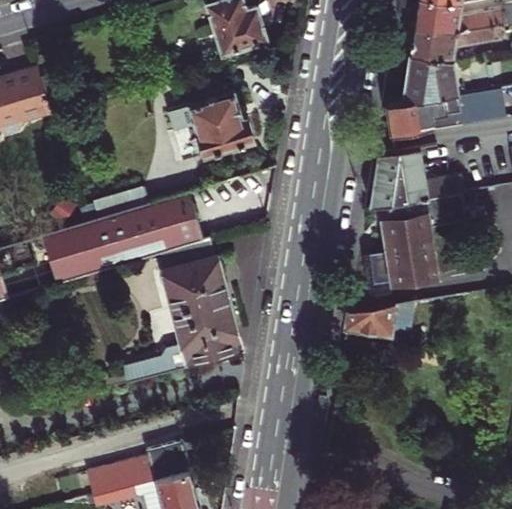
[(240,0),(218,0),(206,4),(222,54),(245,47),(267,40),(257,6),(243,9),(240,0)]
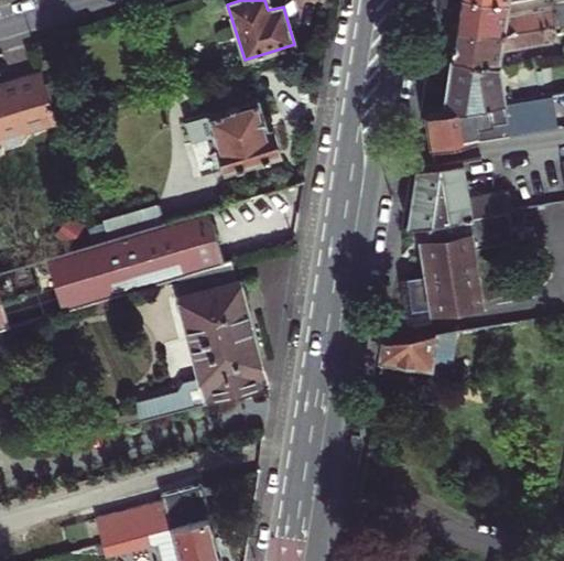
[(510,6),(475,0),(461,0),(456,30),(505,36),(551,29),(563,27),(563,4),(553,7),(553,10),(508,18),(510,6)]
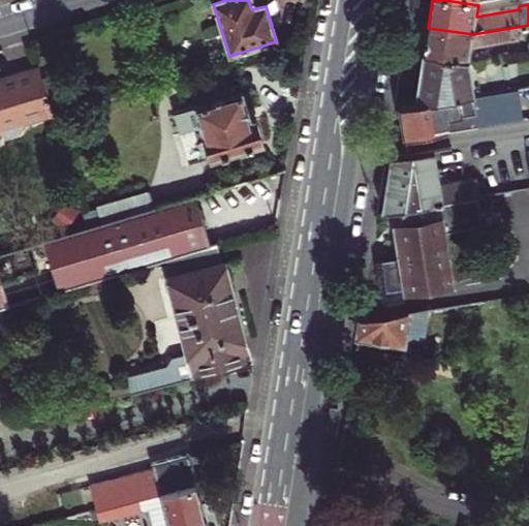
[(473,34),(428,28),(424,56),(469,63),(471,51),(519,42),(517,27),(473,34)]
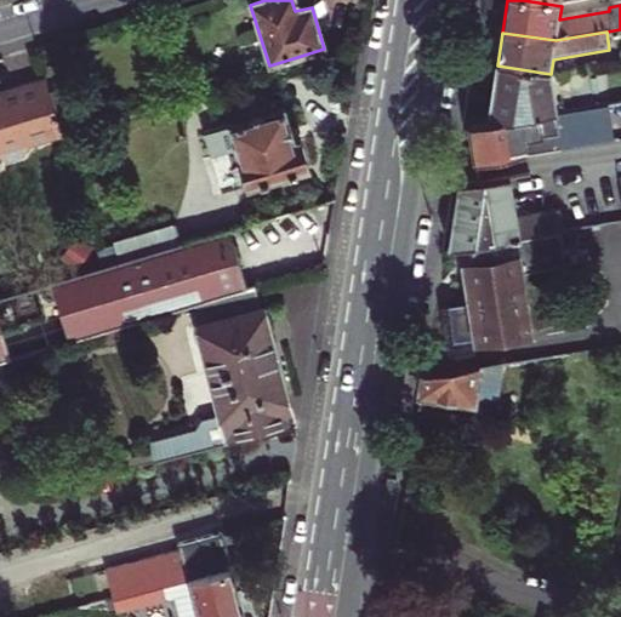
[(497,124),(557,114),(551,74),(497,66),(493,98),(500,100),(497,124)]
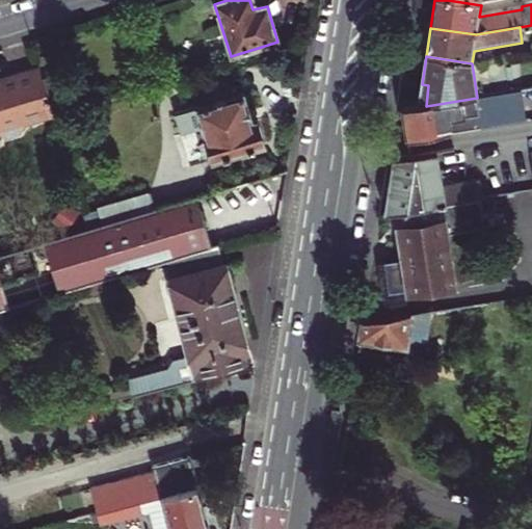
[(23,129),(53,121),(51,115),(42,80),(38,71),(0,82),(0,136),(6,140),(19,137),(23,129)]
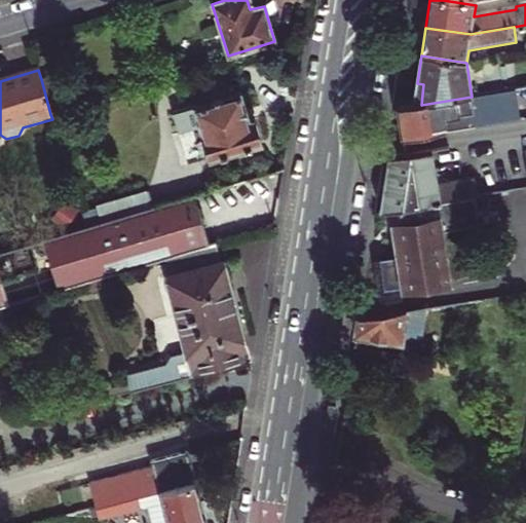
[(41,79),(50,114),(68,109),(59,74),(41,79)]
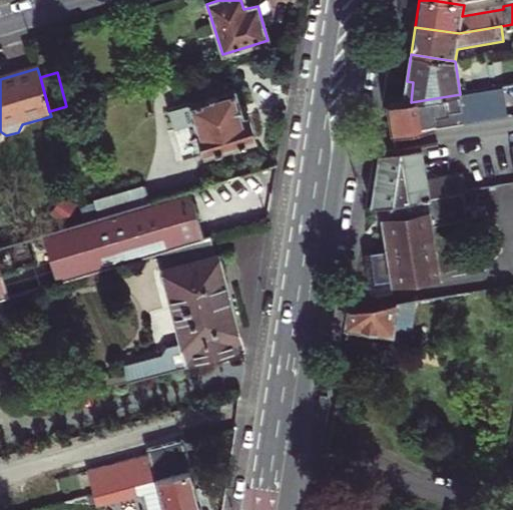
[(411,102),(413,82),(407,81),(403,103),(411,102)]
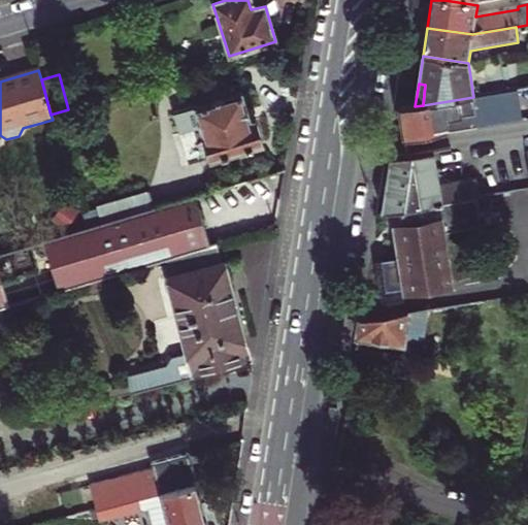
[(239,90),(225,95),(223,88),(207,93),(209,99),(171,111),(177,132),(199,125),(203,136),(198,138),(196,141),(200,155),(204,157),(209,156),(209,159),(261,142),(255,120),(250,121),(245,109),(239,90)]
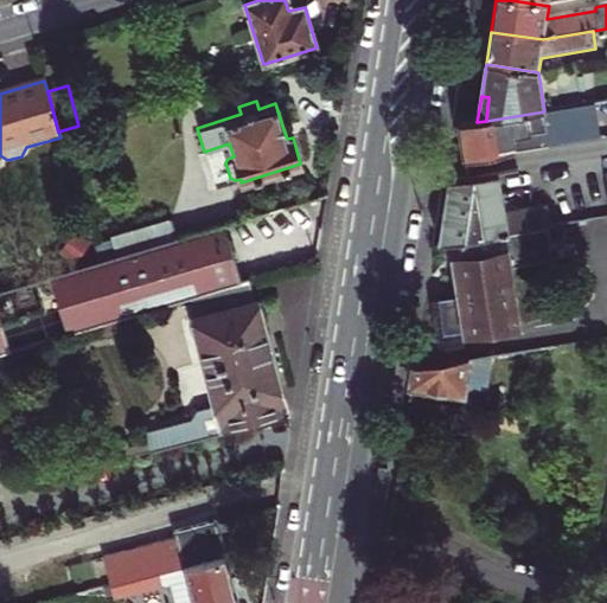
[(606,101),(575,107),(577,119),(606,114),(606,101)]
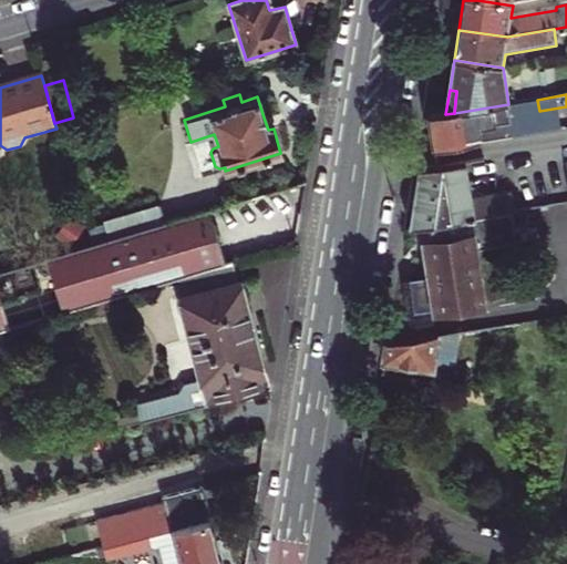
[(519,137),(481,144),(478,129),(477,121),(483,121),(484,127),(512,123),(512,120),(540,115),(539,111),(537,100),(508,104),(454,113),(445,114),(429,116),(436,168),(467,164),(565,149),(559,118),(517,124),(519,137)]
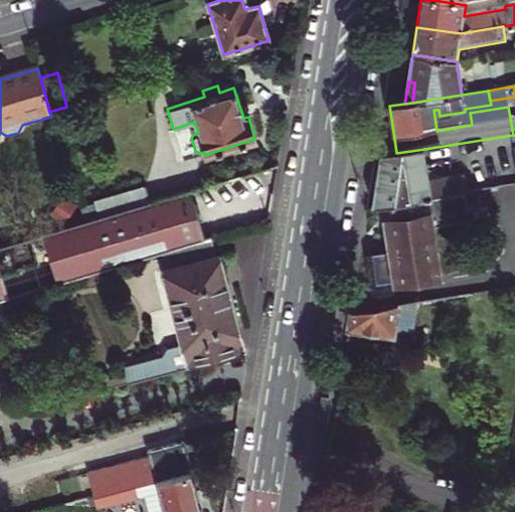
[(378,173),(426,166),(424,149),(396,153),(381,156),(378,173)]
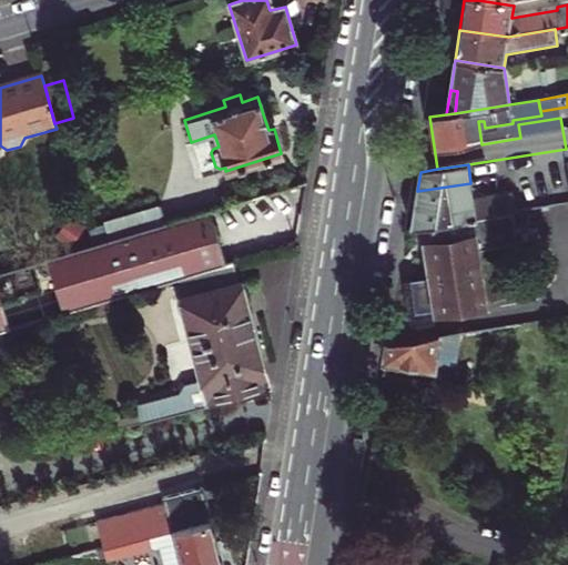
[(287,211),(302,207),(306,183),(210,212),(164,225),(108,242),(92,246),(0,274),(0,333),(105,302),(178,281),(225,265),(214,229),(211,218),(220,215),(222,226),(272,211),(273,215),(287,211)]
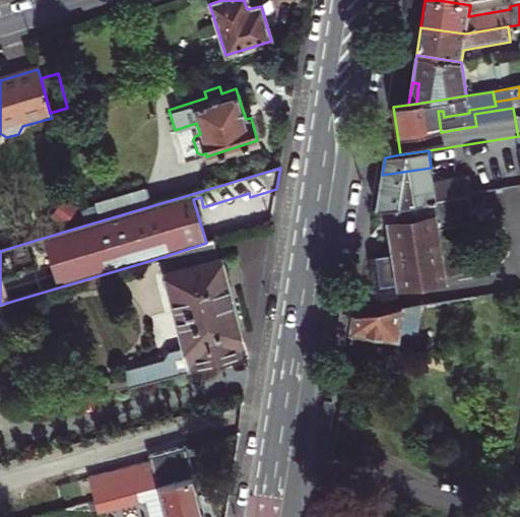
[(472,195),(469,178),(434,183),(431,168),(382,175),(377,210),(380,210),(469,196),(472,195)]
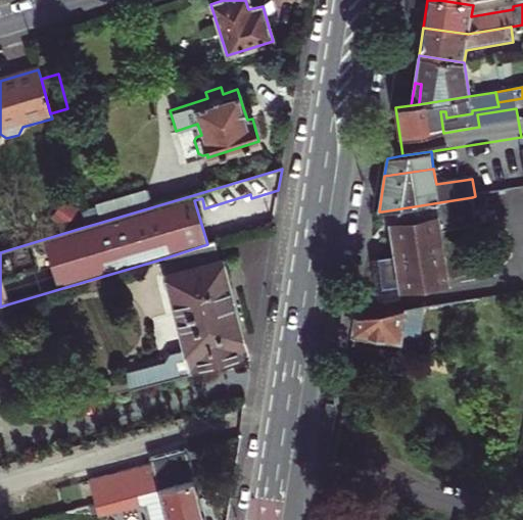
[(99,223),(151,207),(147,192),(95,207),(99,223)]
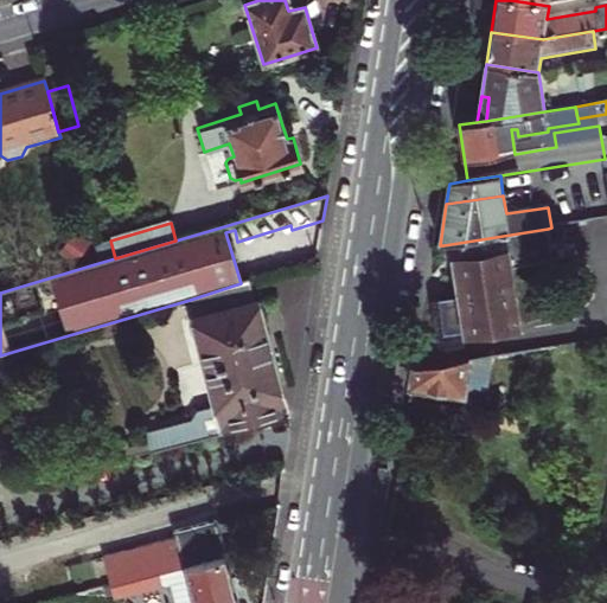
[(460,297),(430,302),(435,338),(465,334),(466,337),(518,328),(510,270),(554,263),(548,229),(443,245),(446,263),(455,262),(460,297)]
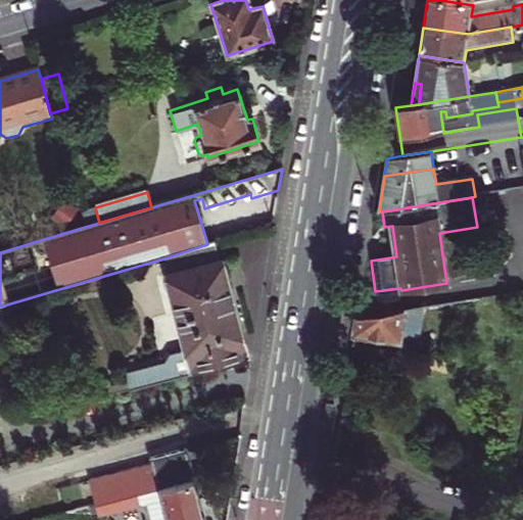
[(197,210),(204,208),(202,198),(194,200),(197,210)]
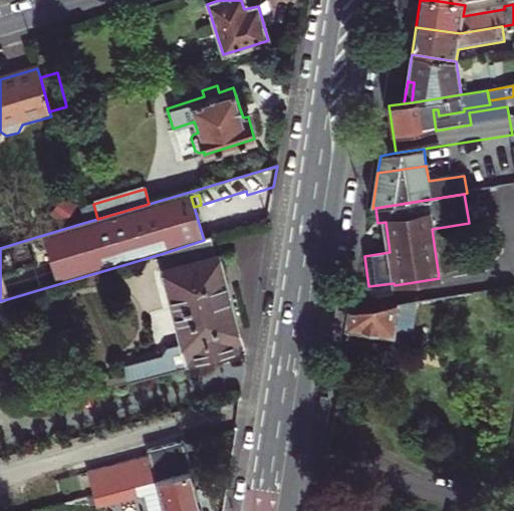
[(215,253),(211,239),(204,240),(161,254),(164,267),(163,269),(166,279),(164,284),(163,289),(165,296),(168,302),(172,304),(182,346),(165,351),(157,358),(120,368),(123,386),(242,354),(229,305),(217,255),(215,253)]
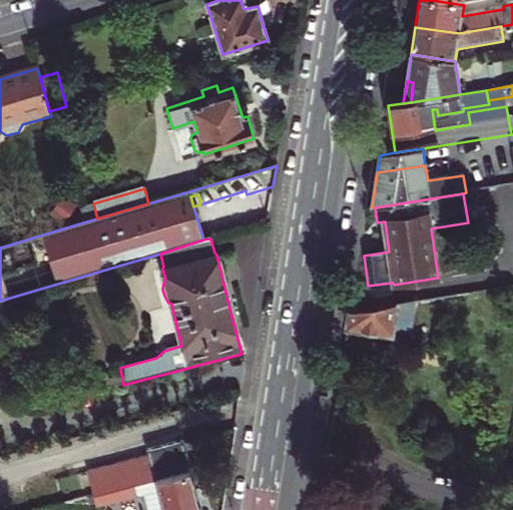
[(348,329),(393,336),(398,307),(350,313),(348,329)]
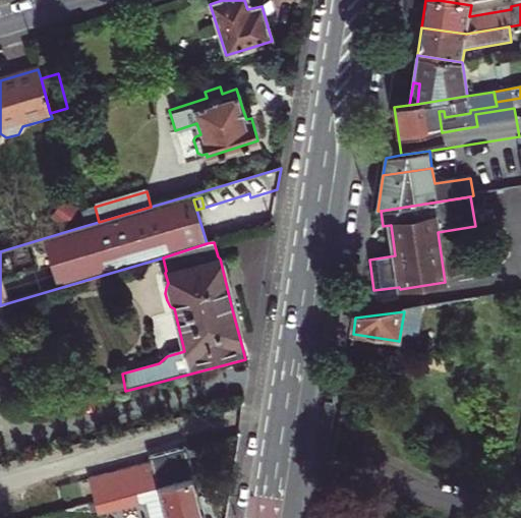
[(158,490),(165,517),(203,517),(197,500),(204,497),(200,486),(198,477),(192,479),(185,450),(149,460),(151,466),(89,481),(95,506),(136,496),(138,505),(145,502),(142,494),(158,490)]
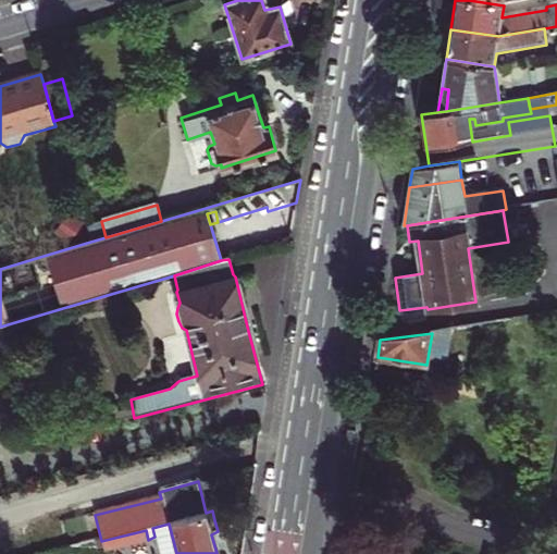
[(152,528),(155,537),(159,553),(176,553),(169,524),(152,528)]
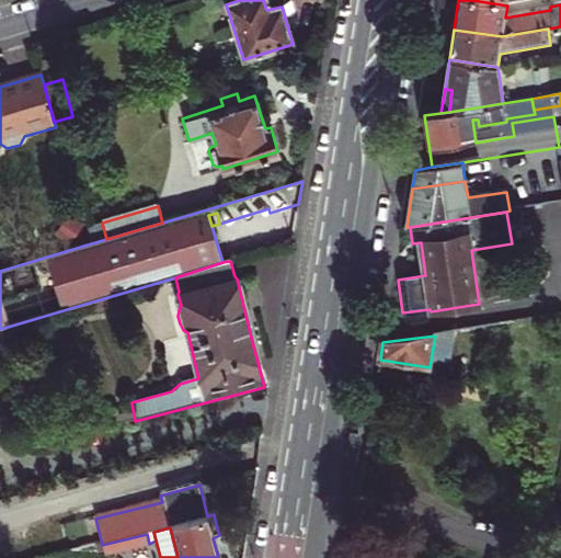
[(147,534),(102,545),(104,555),(149,544),(147,534)]
